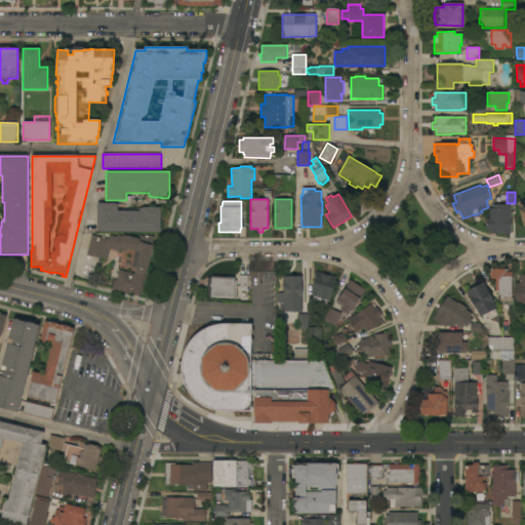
[(161,232),(97,232),(97,204),(115,204),(117,204),(117,211),(140,211),(140,208),(143,208),(143,207),(161,207),(161,232)]
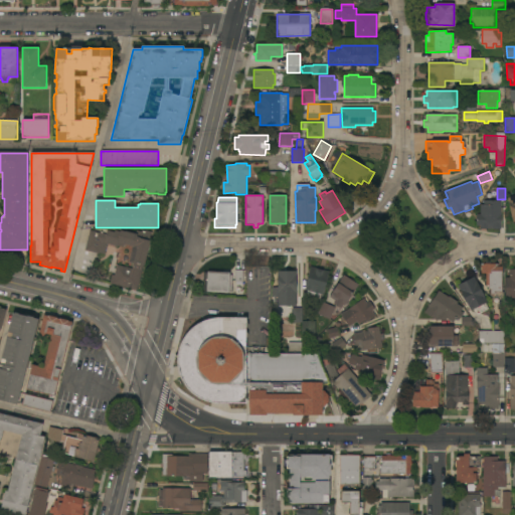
[(501,229),(481,229),(481,225),(477,225),(477,214),(481,214),(481,204),(484,204),(484,201),(501,200),(501,229)]
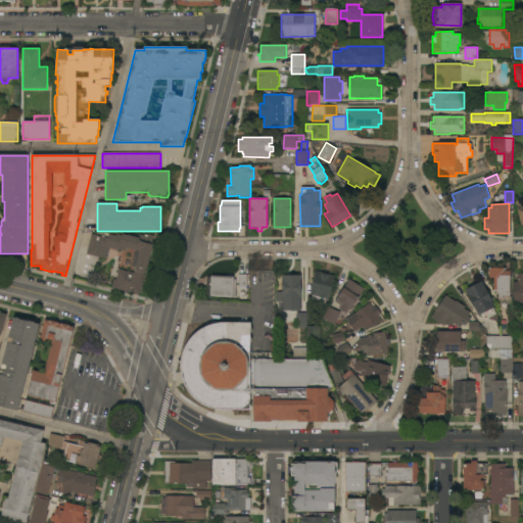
[(91,234),(107,239),(108,234),(122,238),(123,234),(138,237),(139,234),(155,239),(151,254),(150,254),(146,270),(145,270),(139,295),(114,289),(114,288),(111,287),(113,279),(116,280),(119,270),(134,274),(136,268),(131,267),(135,250),(122,247),(121,251),(108,247),(105,259),(86,254),(91,234)]
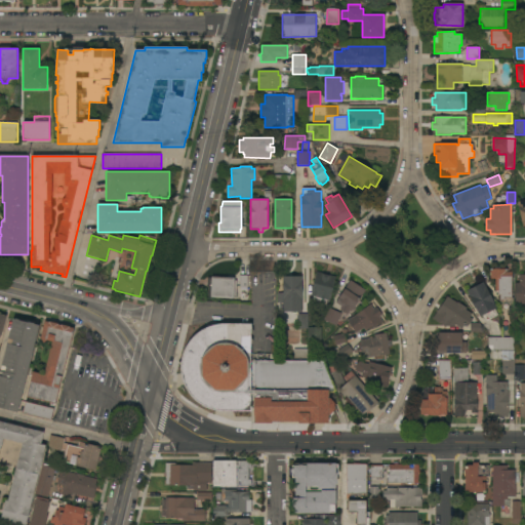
[(512,304),(502,303),(500,300),(500,295),(498,295),(498,291),(495,291),(495,290),(494,290),(494,286),(495,286),(495,284),(494,284),(494,280),(495,280),(495,279),(490,279),(490,269),(495,269),(495,268),(499,268),(499,269),(507,269),(507,272),(512,272),(512,304)]
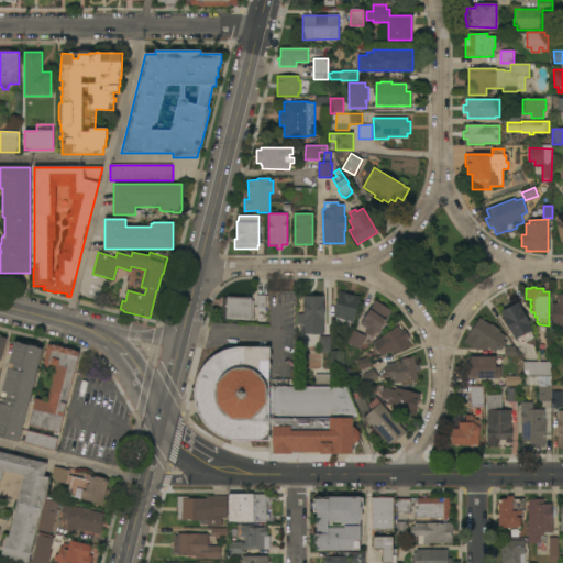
[(361,297),(354,322),(351,321),(350,326),(334,321),(335,318),(334,317),(339,300),(339,298),(340,296),(340,291),(361,297)]
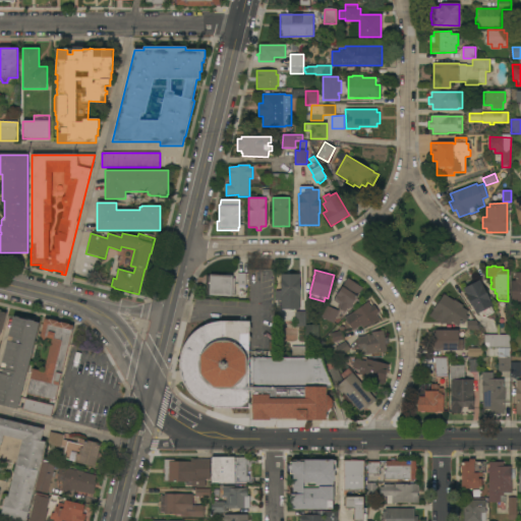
[(520,302),(512,302),(511,281),(516,281),(515,273),(520,273),(520,302)]
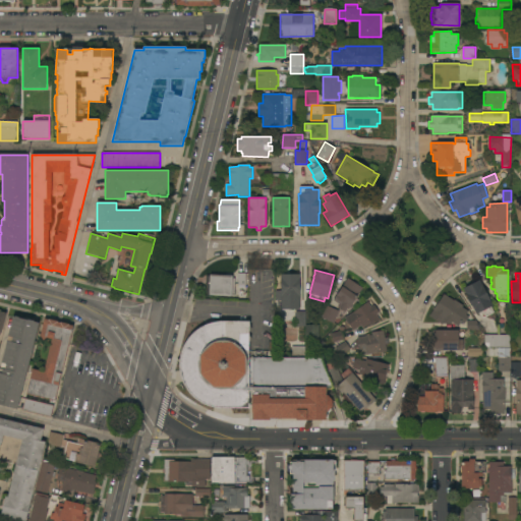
[(238,286),(238,274),(246,274),(245,287),(238,286)]
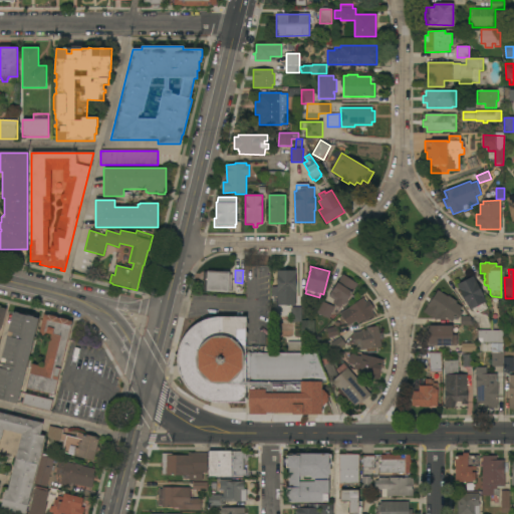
[(296,305),(277,305),(277,297),(271,297),(271,287),(277,287),(277,270),(296,270),(296,305)]
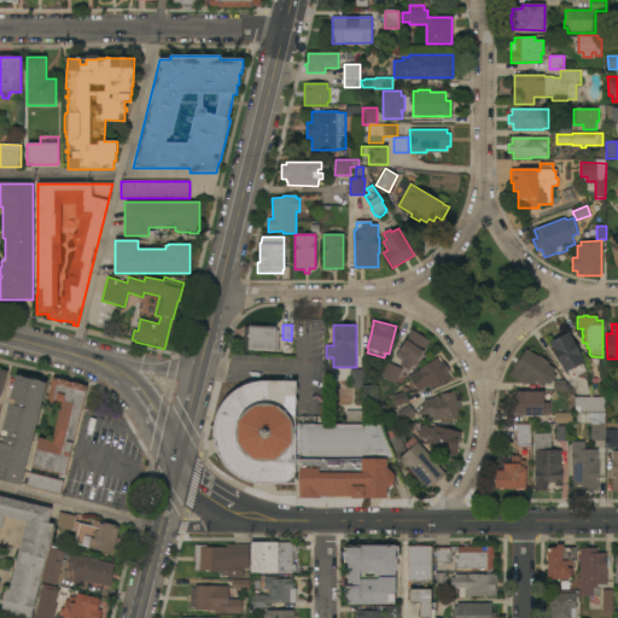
[(278,349),(275,348),(275,351),(267,351),(267,355),(262,355),(262,351),(245,350),(246,338),(244,338),(245,327),(249,327),(249,326),(275,327),(275,330),(279,330),(278,349)]
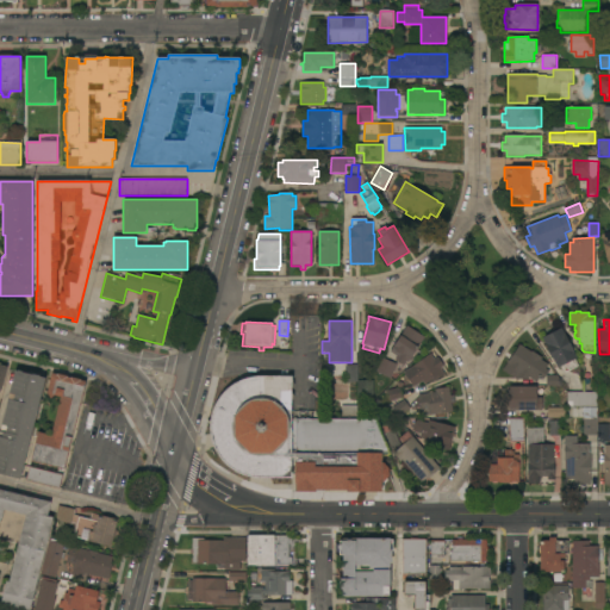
[(406,325),(424,337),(409,362),(406,361),(404,366),(396,360),(398,356),(390,352),(406,325)]
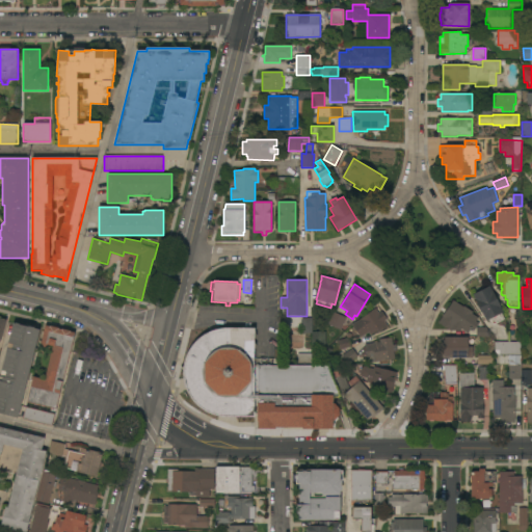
[(503,312),(498,315),(500,319),(493,322),(490,319),(486,321),(473,295),(490,286),(503,312)]
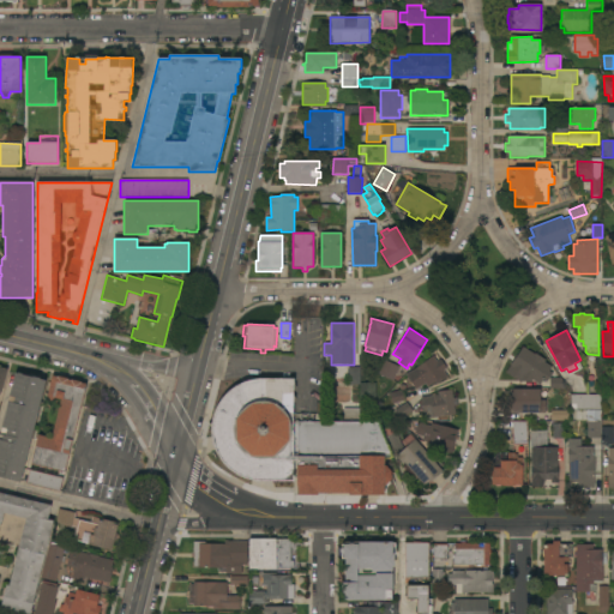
[(523,347),(535,354),(546,360),(545,362),(552,367),(549,371),(553,373),(547,381),(543,379),(540,385),(535,381),(535,389),(521,389),(521,383),(506,372),(523,347)]
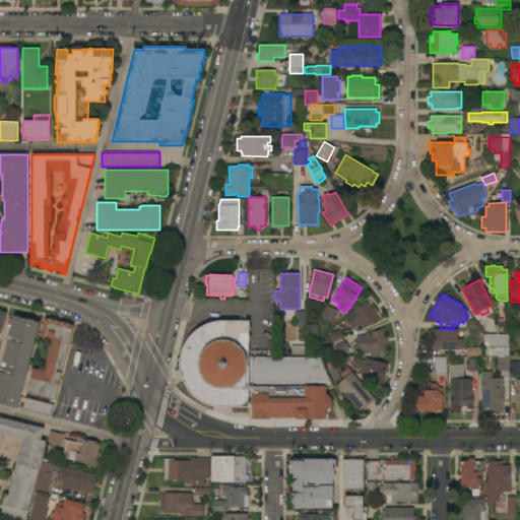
[(367,302),(371,307),(373,305),(378,312),(376,314),(379,319),(370,325),(369,323),(362,328),(361,325),(352,330),(343,318),(367,302)]
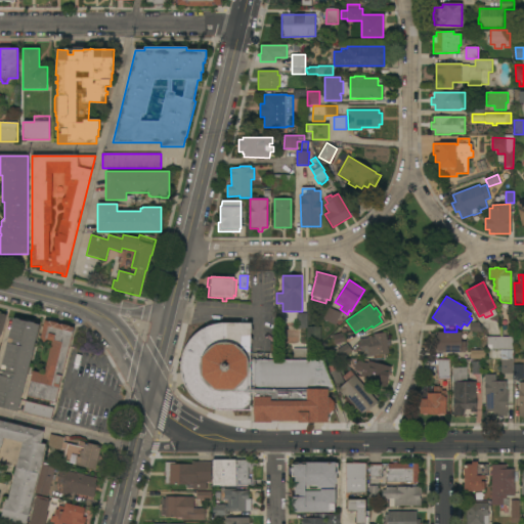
[(337,324),(322,319),(328,307),(341,313),(337,324)]
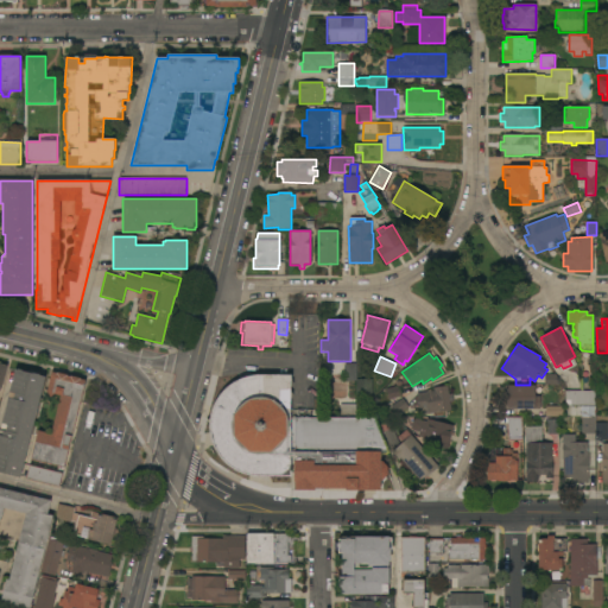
[(373,397),(358,397),(358,381),(344,381),(344,363),(356,363),(356,379),(373,379),(373,397)]
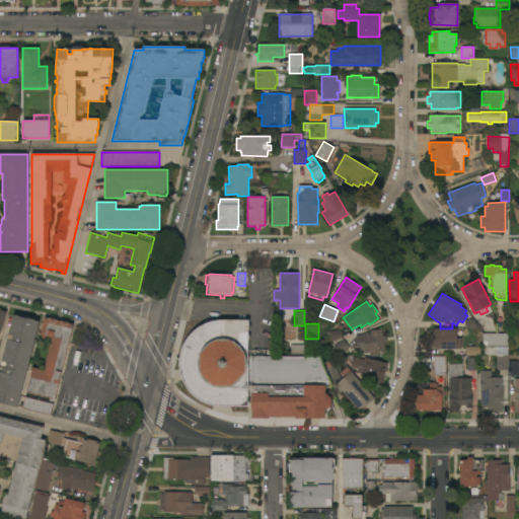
[(17,408),(0,403),(0,366),(13,315),(15,315),(18,315),(17,316),(24,318),(25,315),(34,318),(33,319),(34,319),(34,320),(39,321),(17,408)]
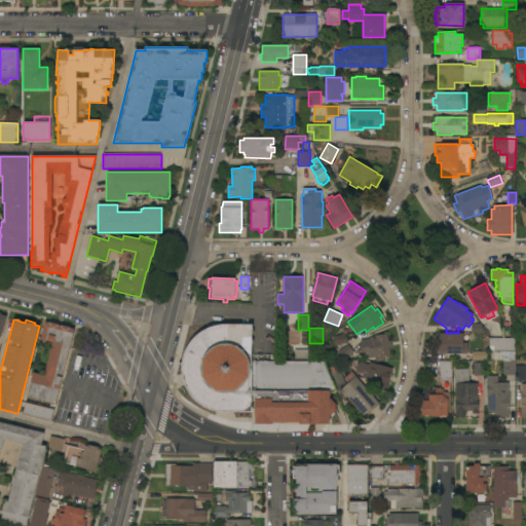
[(23,414),(26,403),(48,408),(49,404),(27,398),(33,372),(44,375),(52,342),(50,342),(49,345),(40,342),(45,322),(49,323),(49,322),(59,325),(59,326),(61,326),(61,325),(70,328),(75,329),(51,421),(23,414)]
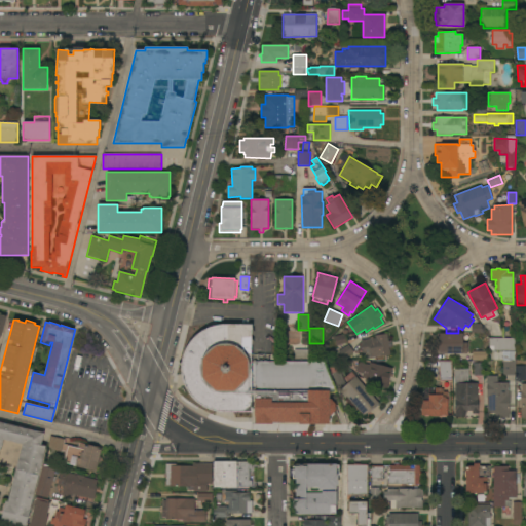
[(252,325),(252,330),(253,330),(253,335),(251,335),(252,340),(253,340),(253,345),(251,345),(251,363),(325,362),(327,368),(338,364),(345,383),(334,388),(335,391),(330,391),(330,400),(331,400),(336,404),(336,411),(330,416),(330,424),(299,424),(299,422),(272,422),(272,424),(255,424),(255,408),(252,408),(252,413),(222,413),(217,412),(211,410),(204,408),(196,402),(192,398),(188,392),(185,387),(183,383),(182,374),(181,371),(181,366),(182,361),(183,355),(185,350),(188,345),(191,340),(197,334),(204,330),(209,328),(216,326),(221,325),(252,325)]
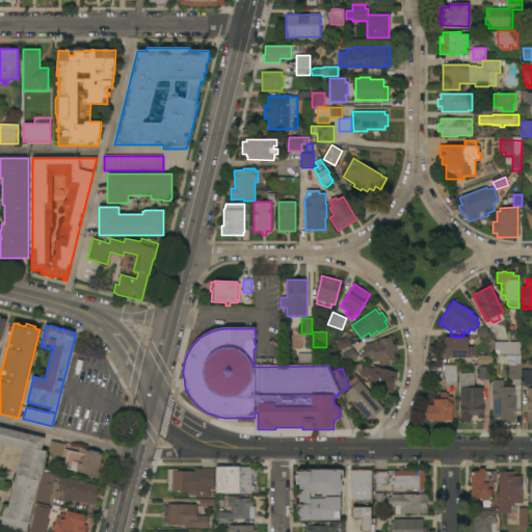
[(442,357),(442,337),(468,338),(468,347),(473,347),(473,358),(442,357)]
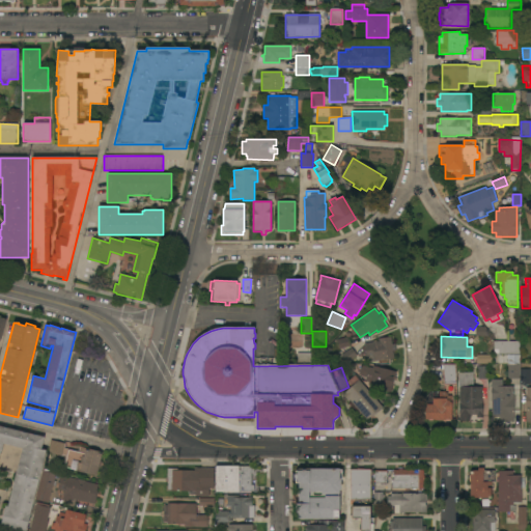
[(379,341),(379,339),(391,337),(392,344),(395,344),(396,351),(393,351),(394,358),(375,361),(374,357),(366,359),(364,343),(379,341)]
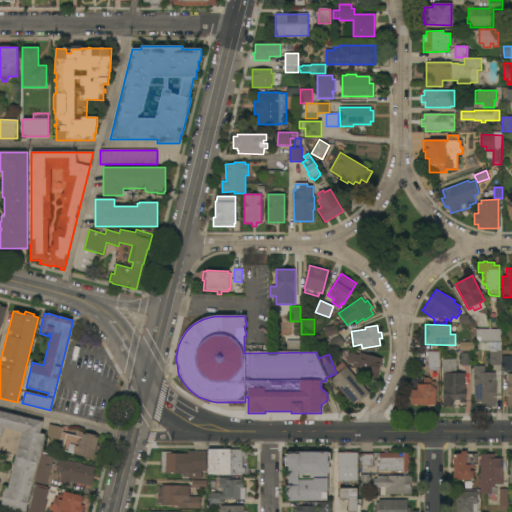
[(501,329),(501,342),(476,341),(476,329),(501,329)]
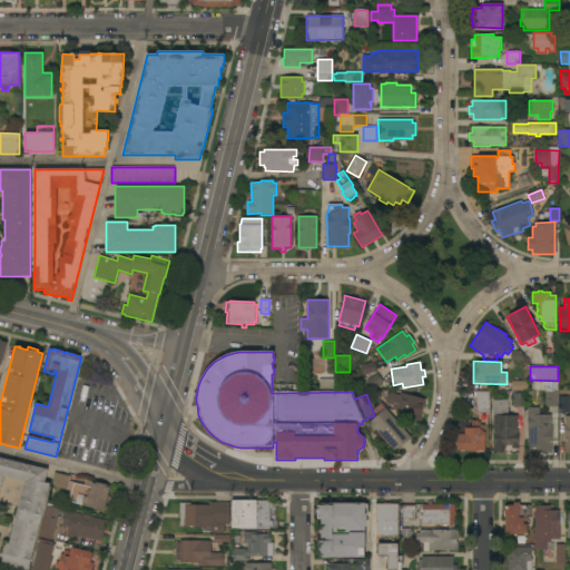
[(373,389),(372,386),(370,389),(366,383),(369,382),(367,381),(377,373),(383,382),(373,389)]
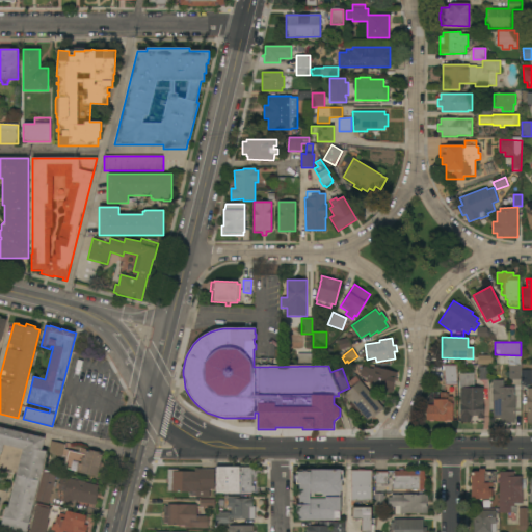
[(311,353),(312,365),(298,365),(297,354),(311,353)]
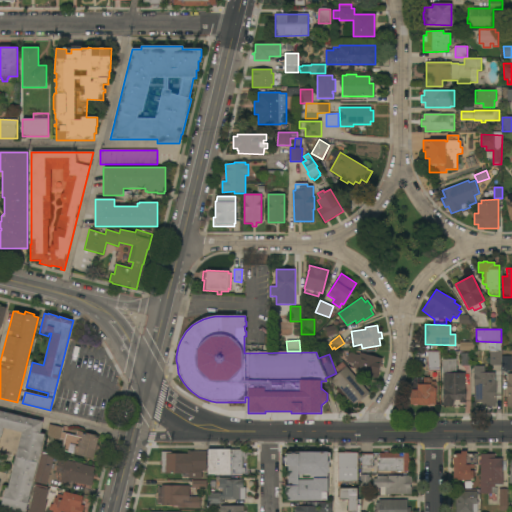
[(475,342),(475,351),(460,351),(460,342),(475,342)]
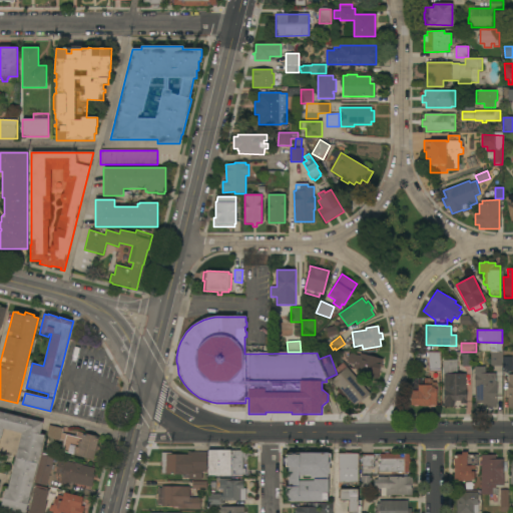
[(512,372),(503,372),(502,366),(491,367),(491,352),(490,352),(490,343),(502,343),(502,357),(512,357),(512,372)]
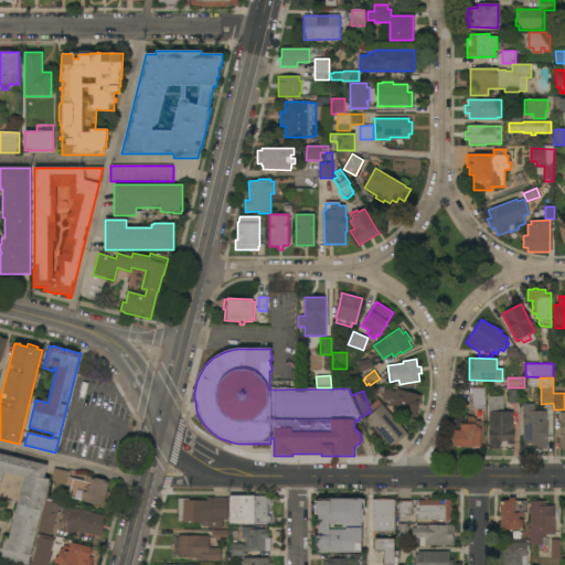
[(486,412),(477,412),(477,417),(478,417),(478,422),(480,422),(480,446),(473,446),(473,447),(461,447),(452,447),(452,424),(458,417),(473,417),(472,388),(486,387),(486,412)]
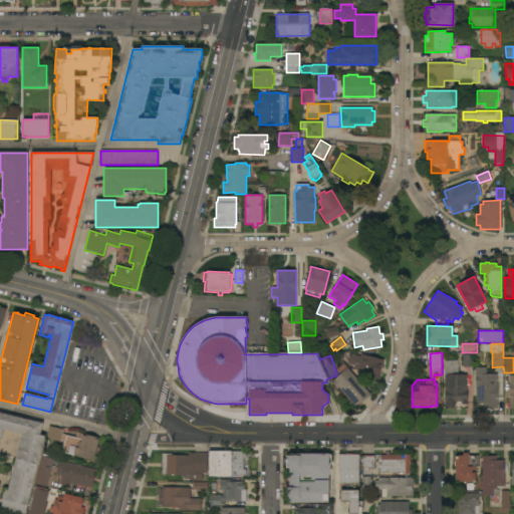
[(361,353),(384,360),(378,379),(355,372),(356,369),(353,368),(354,366),(347,364),(350,354),(360,357),(361,353)]
